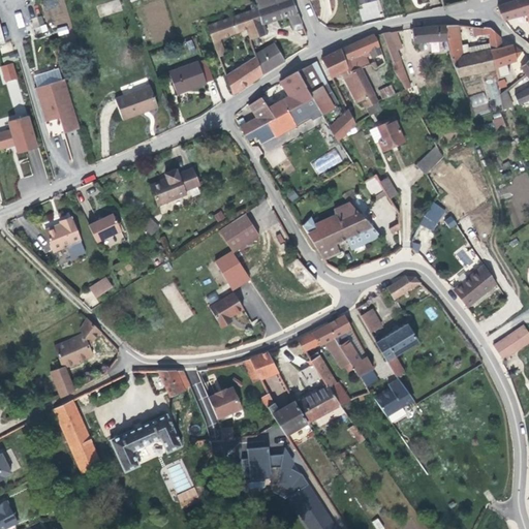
[(292,0),(255,0),(256,1),(258,8),(257,9),(262,24),(289,16),(292,26),(303,23),(292,0)]
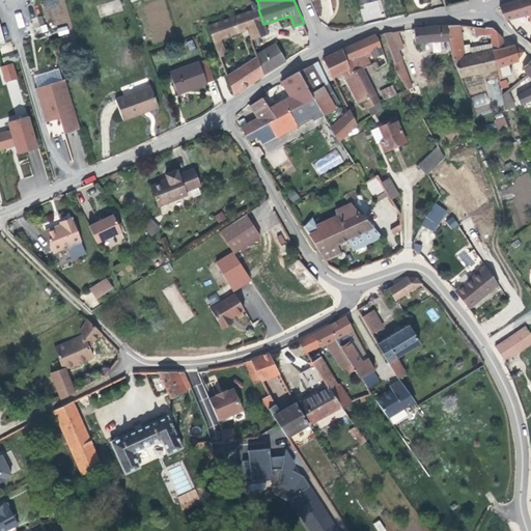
[(330,0),(312,0),(316,18),(333,15),(330,0)]
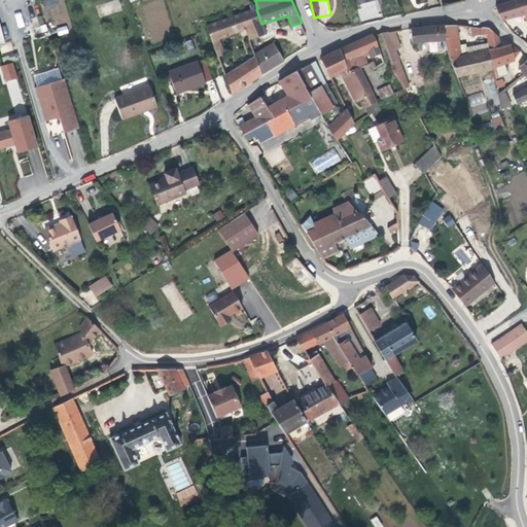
[(526,0),(513,0),(495,6),(501,20),(525,13),(526,22),(526,23),(526,42),(526,43),(526,44),(526,0)]
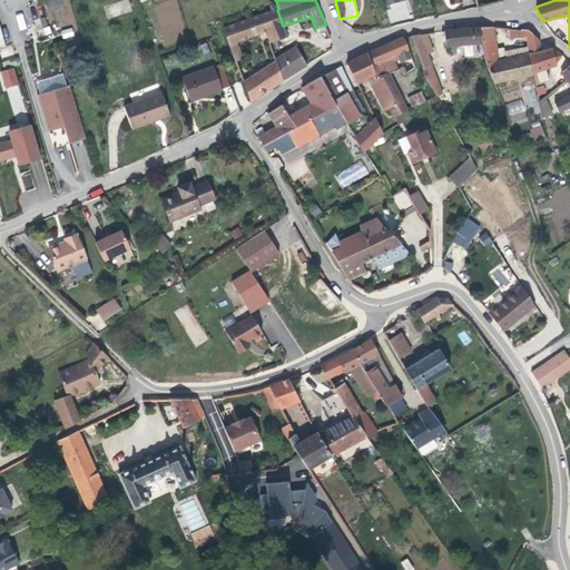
[(277,10),(224,29),(229,45),(237,41),(265,31),(269,43),(287,37),(283,26),(277,10)]
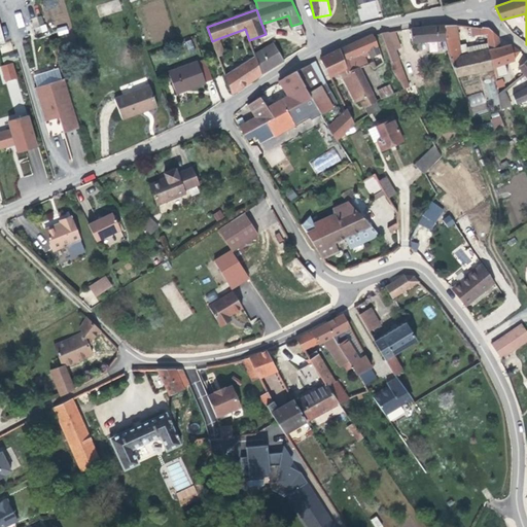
[(445,40),(445,25),(427,26),(411,28),(412,43),(416,50),(421,50),(421,42),(445,40)]
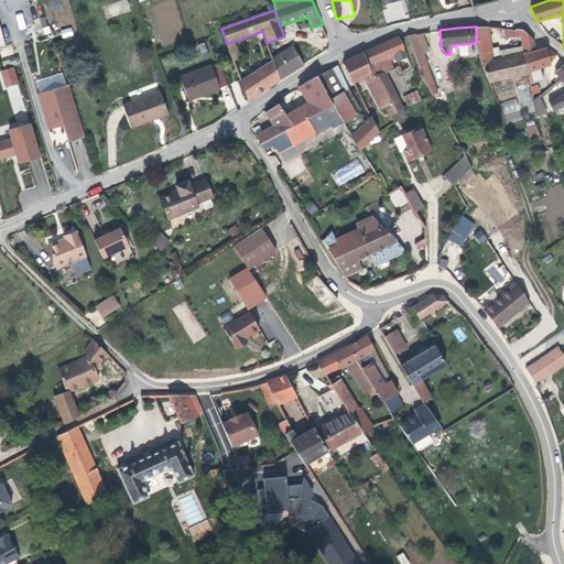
[(529,74),(529,72),(527,66),(523,53),(521,54),(520,47),(512,49),(513,55),(500,58),(499,52),(498,46),(491,49),(488,26),(476,26),(476,43),(488,82),(529,74)]
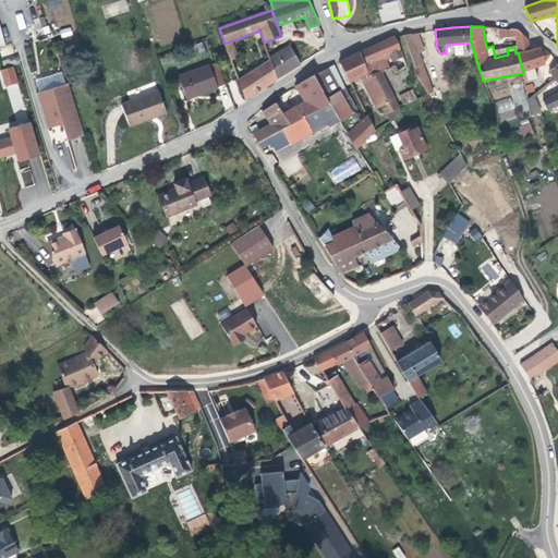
[(518,52),(522,51),(529,50),(528,39),(517,29),(498,27),(498,38),(517,36),(518,46),(518,52)]
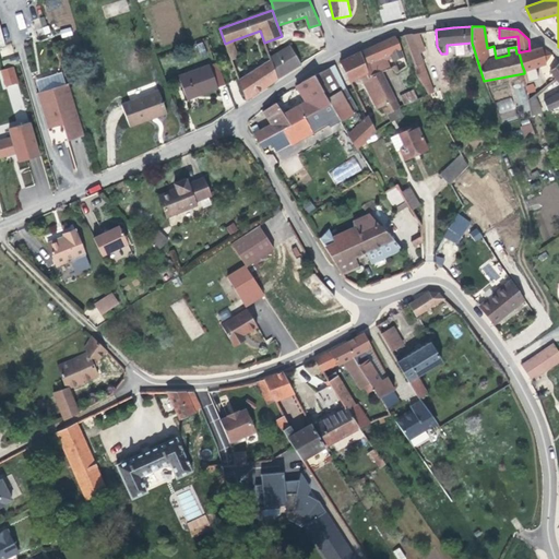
[(404,35),(415,63),(415,72),(428,94),(433,92),(419,52),(425,50),(418,33),(404,35)]
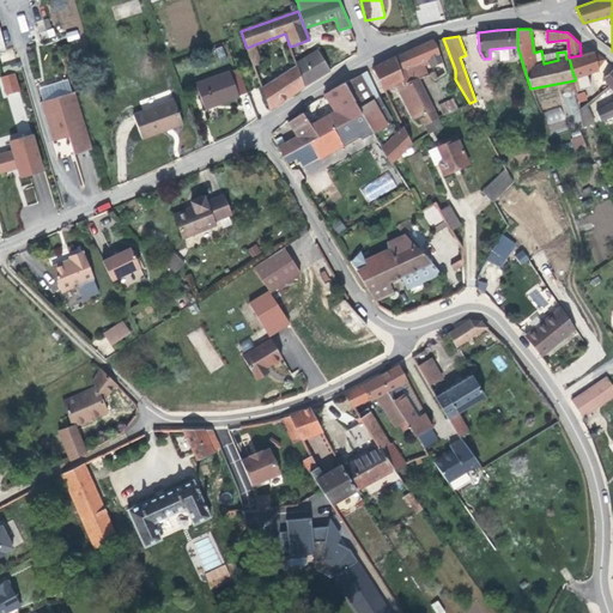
[(447,73),(434,40),(395,58),(405,83),(418,78),(428,73),(424,65),(430,62),(434,72),(430,74),(435,79),(447,73)]
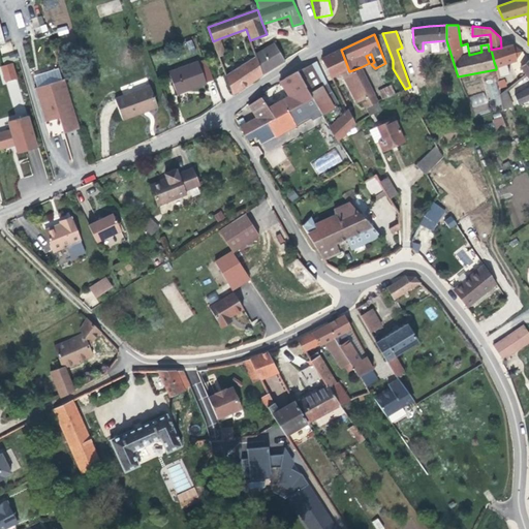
[(220,38),(213,41),(218,57),(226,54),(220,38)]
